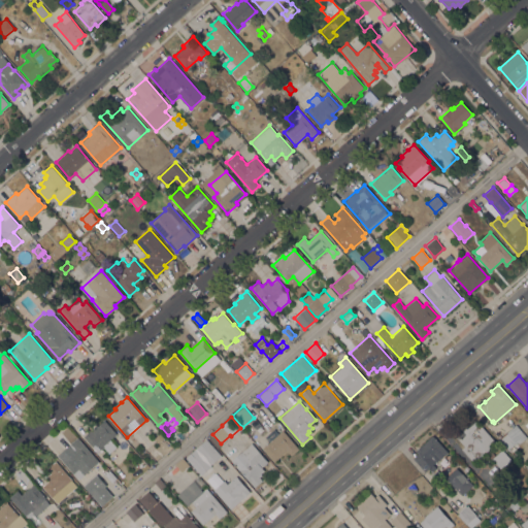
[(97,425),(98,426),(104,420),(117,433),(109,439),(116,446),(108,452),(104,447),(98,452),(84,436),(97,425)]
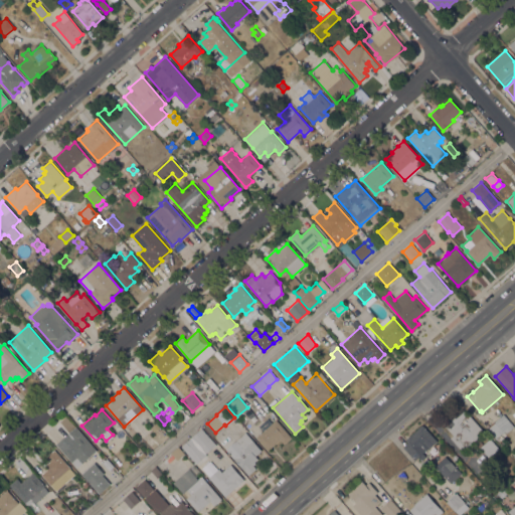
[(446,426),(452,420),(451,419),(457,413),(458,415),(464,410),(469,415),(469,414),(484,432),(463,451),(450,438),(453,435),(446,426)]
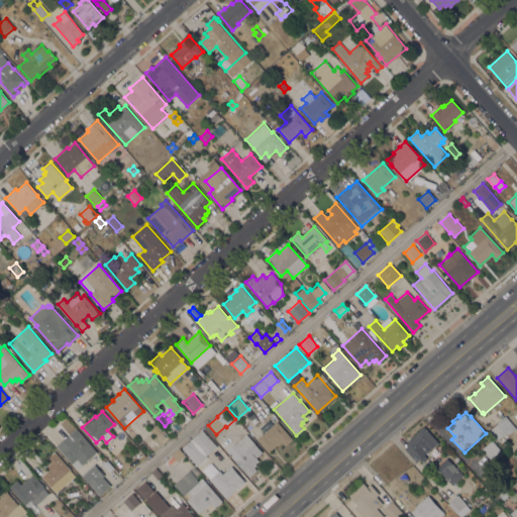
[(515,427),(508,433),(507,432),(505,433),(496,440),(488,430),(497,423),(496,423),(505,415),(515,427)]
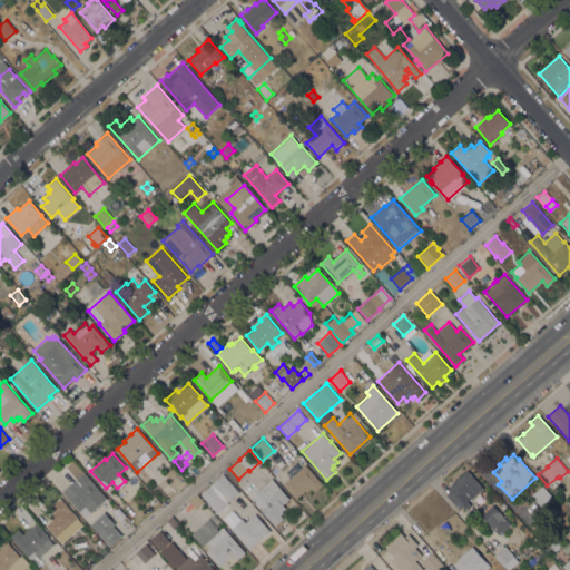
[(305,464),(322,483),(314,490),(310,485),(296,498),(284,483),(305,464)]
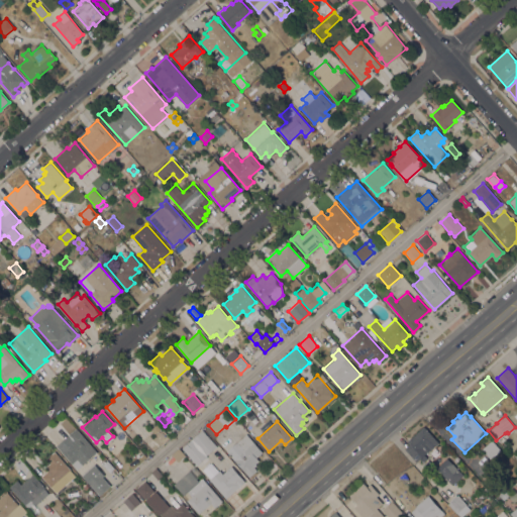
[(157,424),(161,428),(154,433),(151,428),(157,424)]
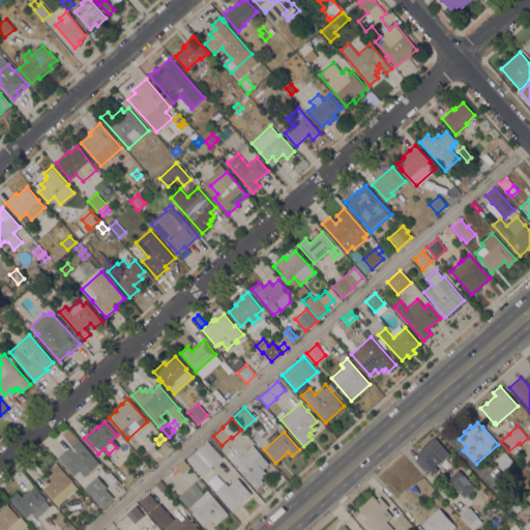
[(173,444),(170,440),(176,435),(180,439),(173,444)]
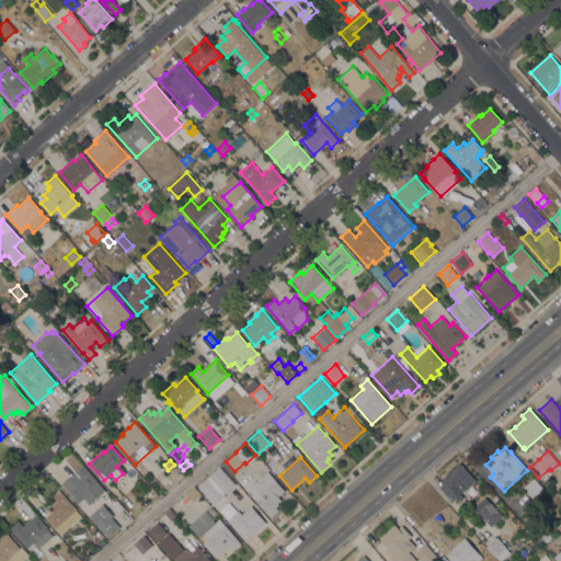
[(476,479),(460,493),(464,496),(459,501),(456,497),(453,501),(439,487),(445,481),(442,479),(460,462),(476,479)]
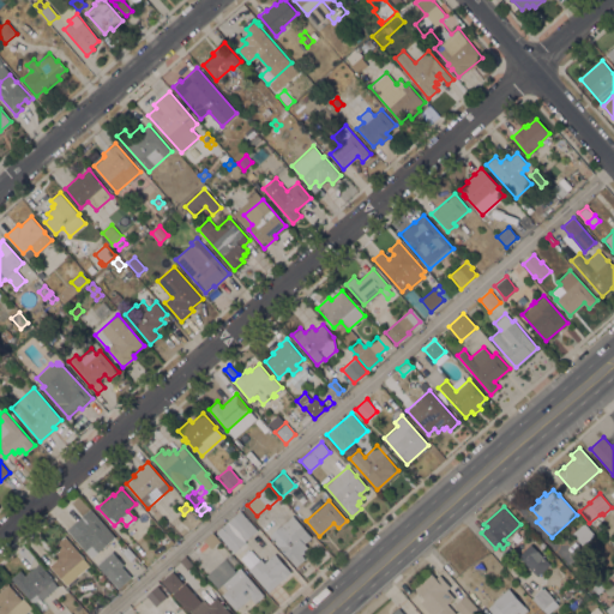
[(115,536),(91,557),(67,529),(90,509),(115,536)]
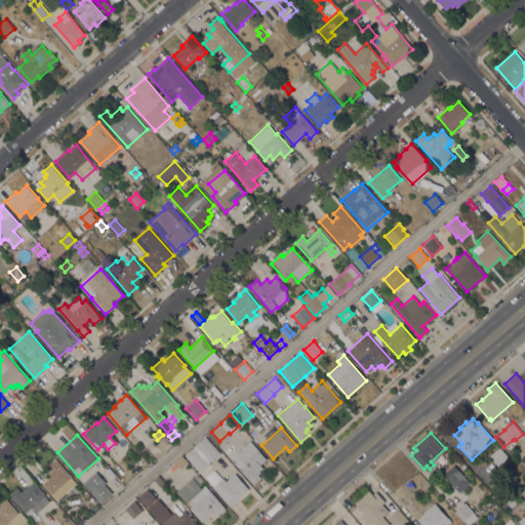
[(219,453),(209,462),(210,463),(200,473),(185,454),(205,436),(219,453)]
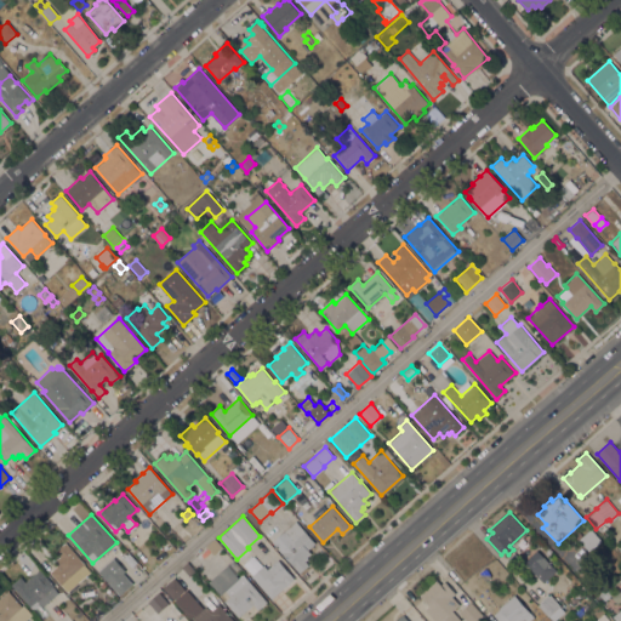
[(272,541),(295,520),(318,546),(307,557),(308,558),(305,560),(308,564),(300,573),(272,541)]
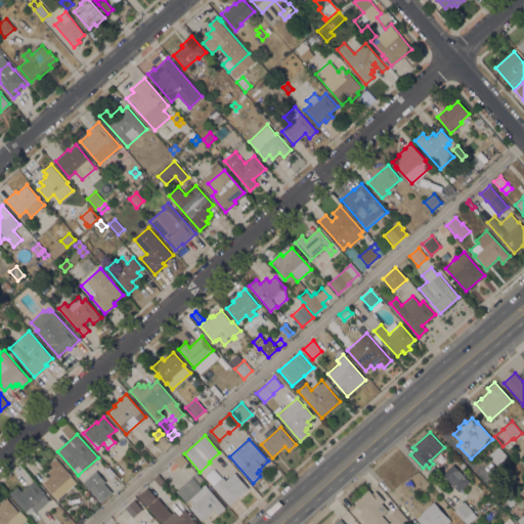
[(507,455),(496,465),(488,454),(498,445),(507,455)]
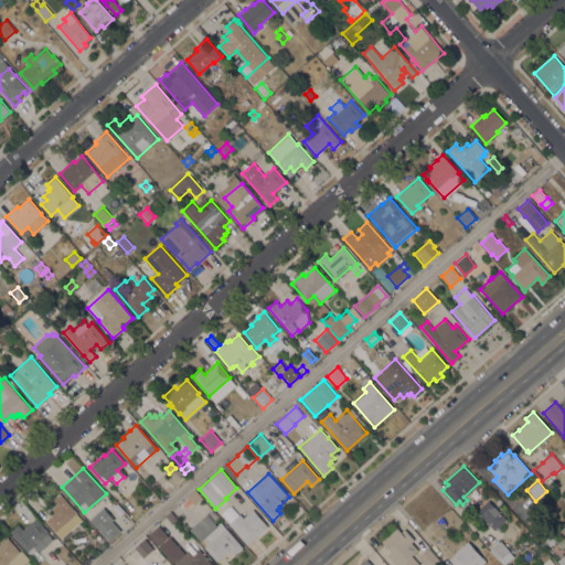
[(202,498),(194,504),(188,497),(195,490),(202,498)]
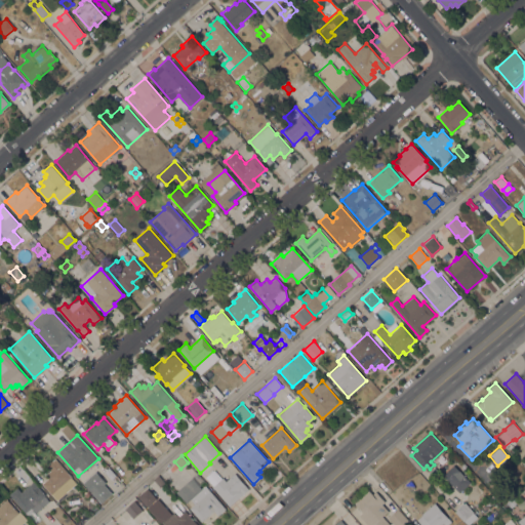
[(77,483),(57,499),(52,493),(51,493),(42,483),(47,479),(44,476),(51,470),(47,465),(55,458),(77,483)]
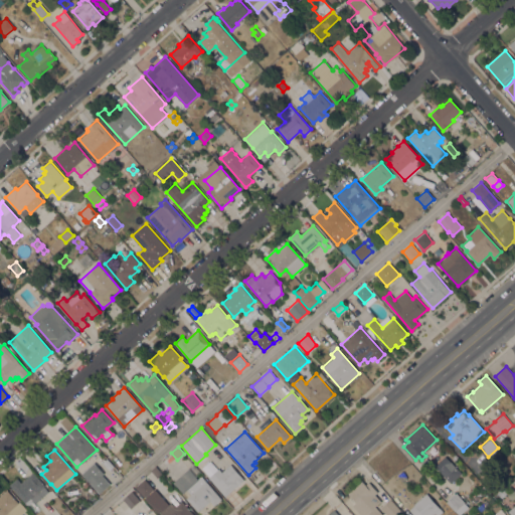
[(462,473),(451,483),(435,466),(446,456),(462,473)]
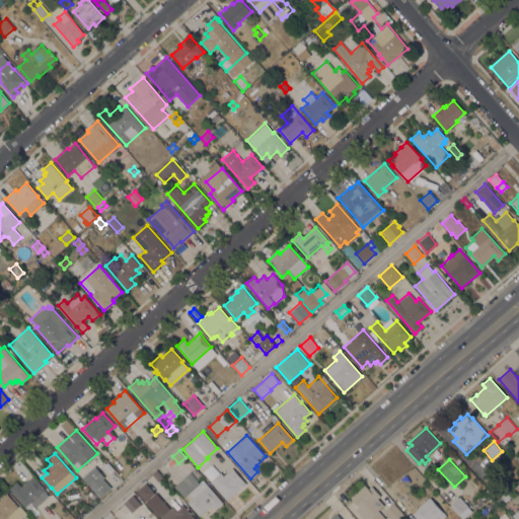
[(114,469),(109,473),(102,465),(107,461),(114,469)]
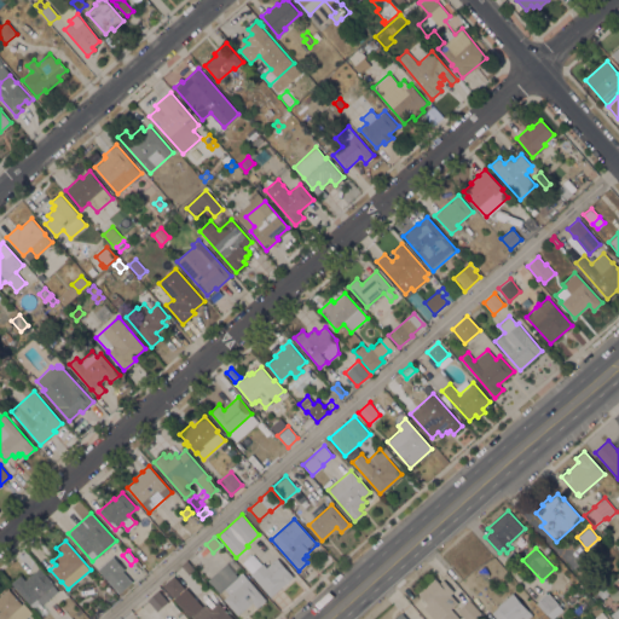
[(98,568),(114,555),(125,568),(122,571),(132,582),(119,593),(98,568)]
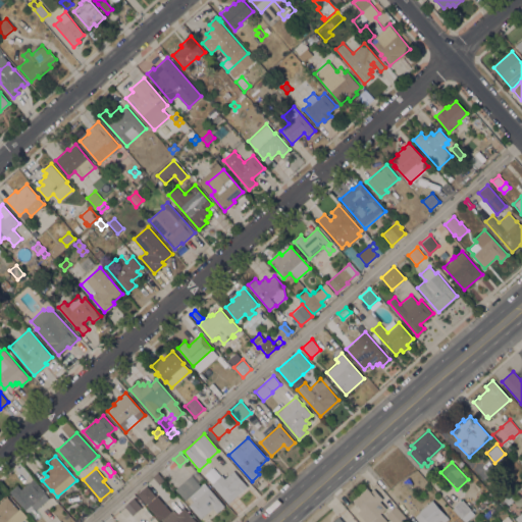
[(248,486),(227,503),(211,483),(221,474),(224,477),(233,470),(248,486)]
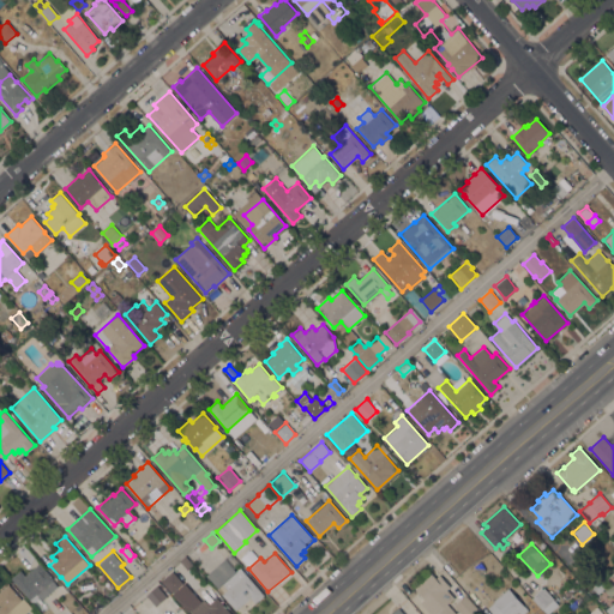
[(184,557),(186,555),(193,565),(192,566),(187,570),(180,561),(184,557)]
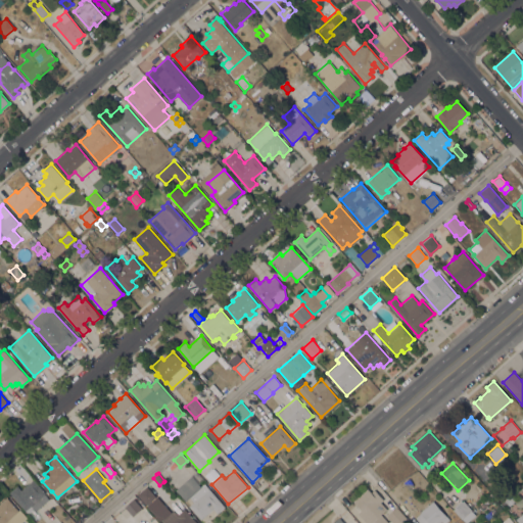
[(34,479),(46,492),(44,493),(49,498),(36,511),(33,508),(28,512),(9,492),(17,485),(21,489),(34,479)]
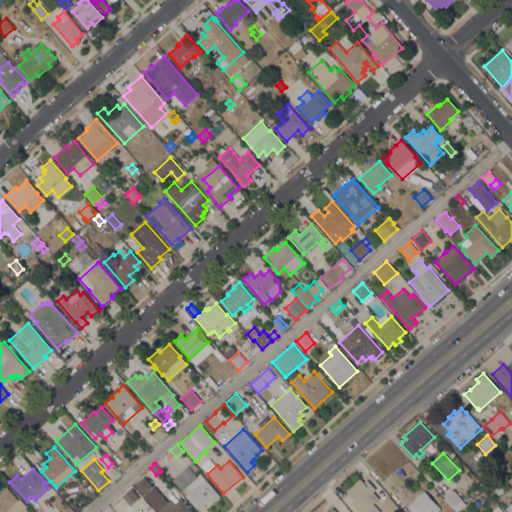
[(220,496),(213,502),(209,498),(197,508),(185,495),(190,491),(185,486),(200,473),(220,496)]
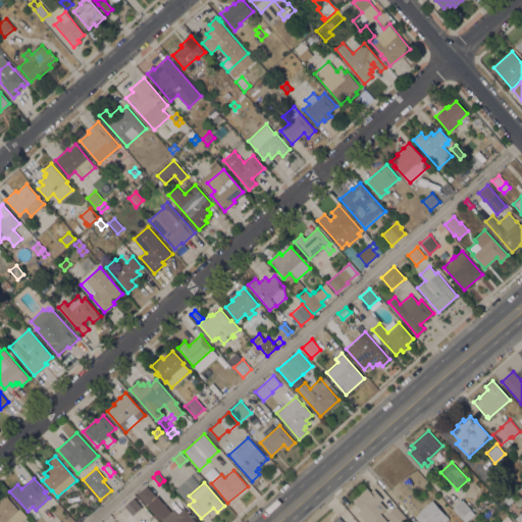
[(197,521),(164,521),(159,515),(157,517),(137,493),(147,485),(157,498),(159,496),(170,510),(172,508),(177,514),(185,508),(197,521)]
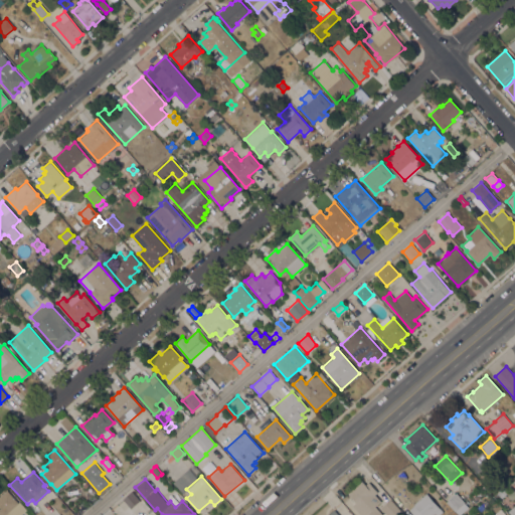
[(361,514),(353,505),(356,502),(348,493),(362,481),(365,484),(368,482),(377,491),(374,494),(381,501),(375,506),(382,514),(380,514),(361,514)]
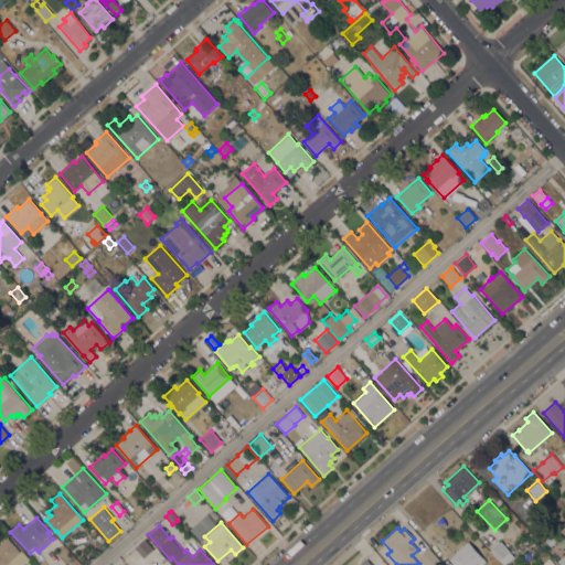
[(544,540),(551,535),(555,541),(548,546),(544,540)]
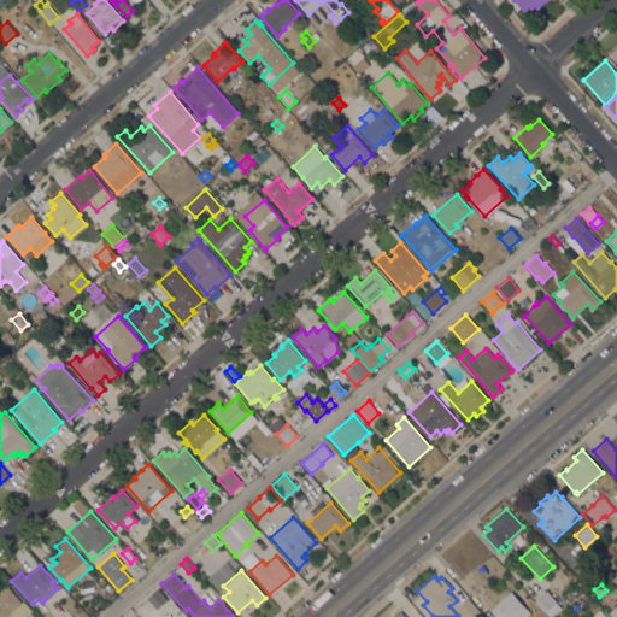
[(0,616),(0,594),(9,587),(22,601),(23,601),(29,607),(17,616),(0,616)]
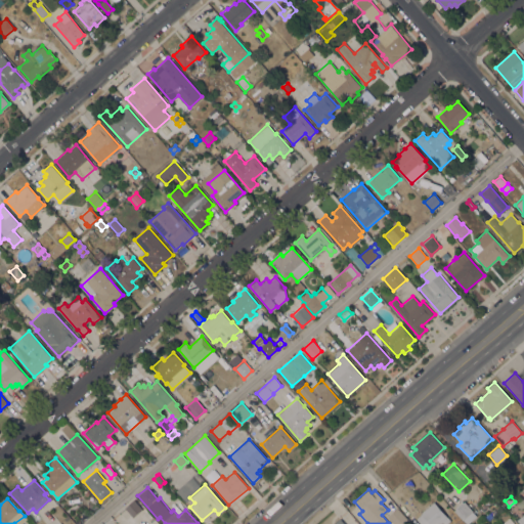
[(486,498),(490,503),(484,508),(480,504),(486,498)]
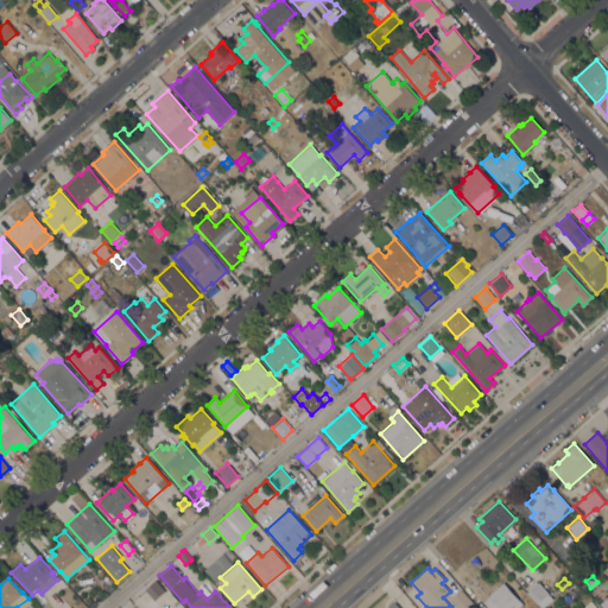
[(165,590),(154,600),(145,589),(156,580),(165,590)]
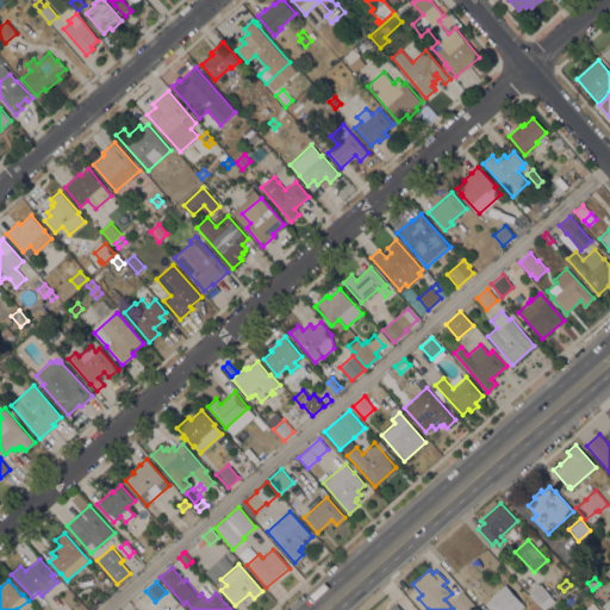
[(554,601),(542,609),(528,593),(540,583),(551,595),(549,595),(554,601)]
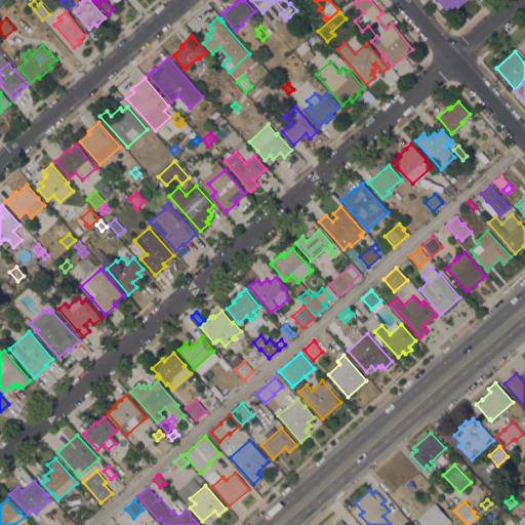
[(451,521),(447,524),(445,524),(443,523),(440,524),(422,524),(417,519),(422,515),(421,514),(435,502),(451,521)]
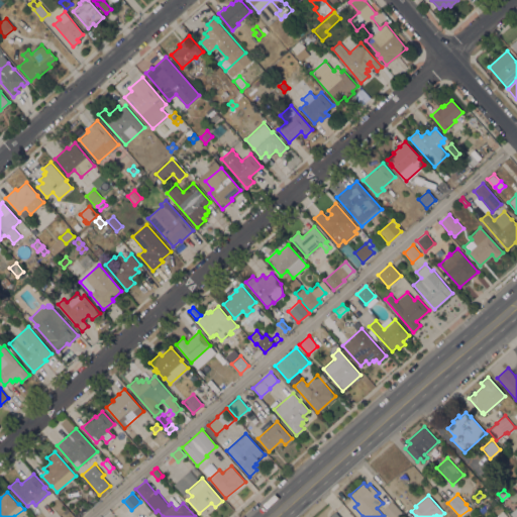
[(401,513),(396,516),(388,516),(382,510),(391,501),(401,513)]
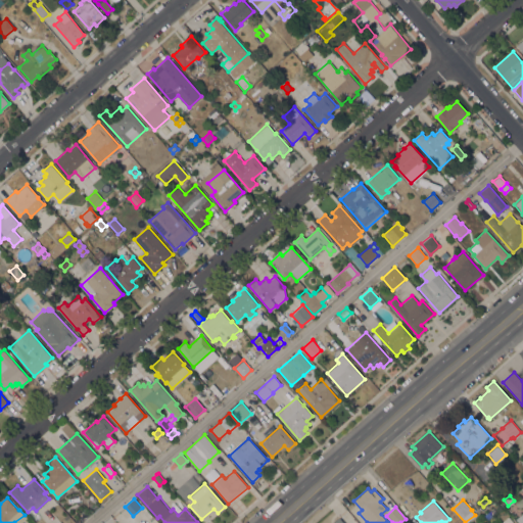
[(152,517),(149,519),(143,513),(146,510),(152,517)]
